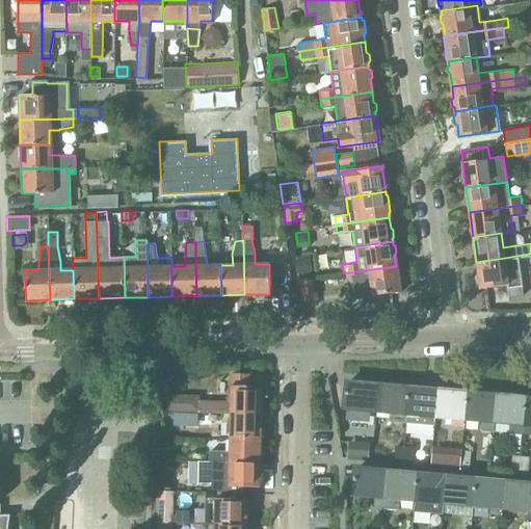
[(505,258),(476,262),(479,284),(480,287),(507,283),(508,287),(522,285),(516,256),(505,258)]
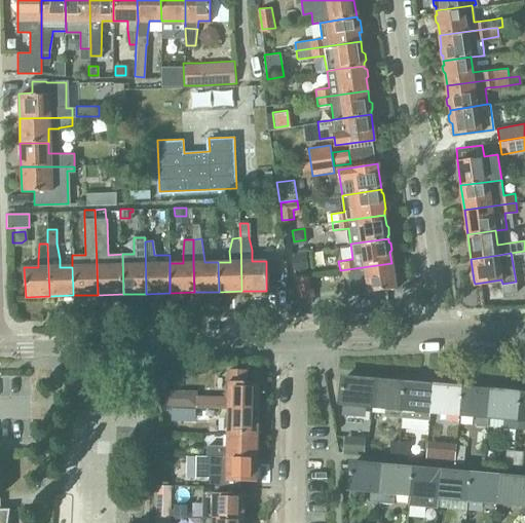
[(305,254),(291,256),(293,269),(307,267),(305,254)]
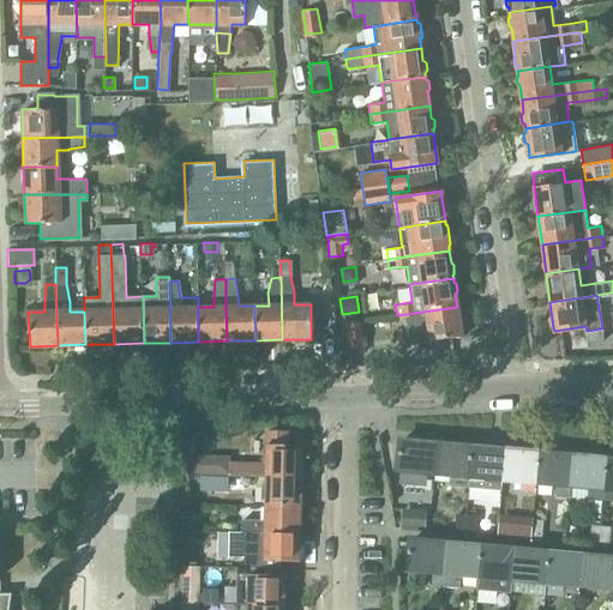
[(457,307),(406,314),(409,342),(461,336),(457,307)]
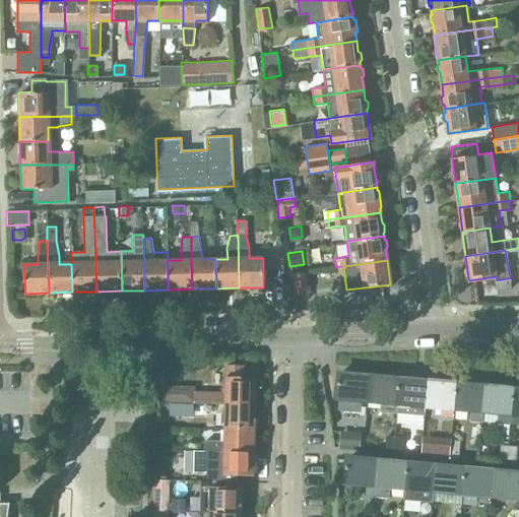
[(296,295),(308,293),(306,272),(293,273),(296,295)]
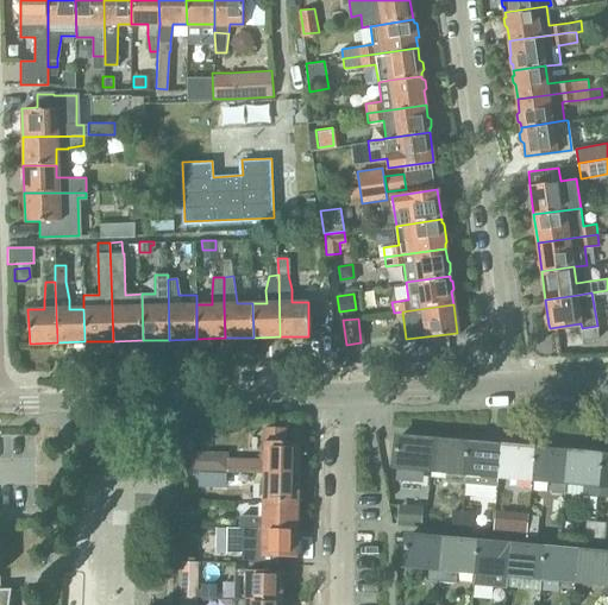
[(229,461),(227,470),(254,471),(264,471),(299,471),(300,440),(286,440),(286,426),(265,426),(265,440),(264,458),(229,458),(229,461)]
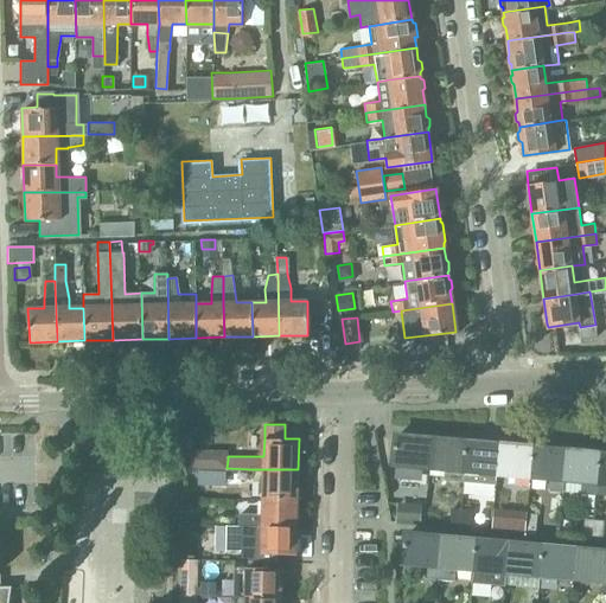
[(431,467),(433,437),(396,434),(394,463),(431,467)]
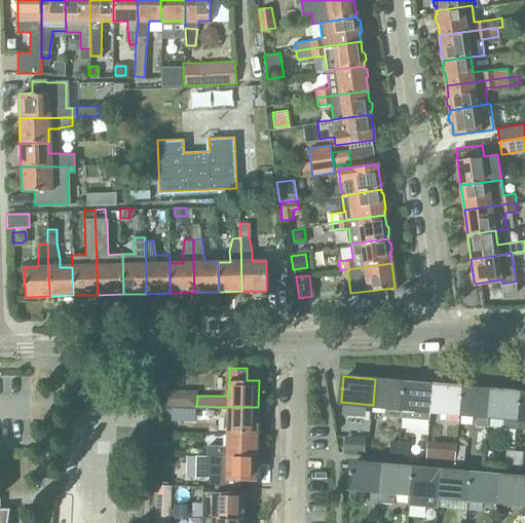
[(401,417),(404,382),(375,379),(373,405),(386,406),(385,415),(401,417)]
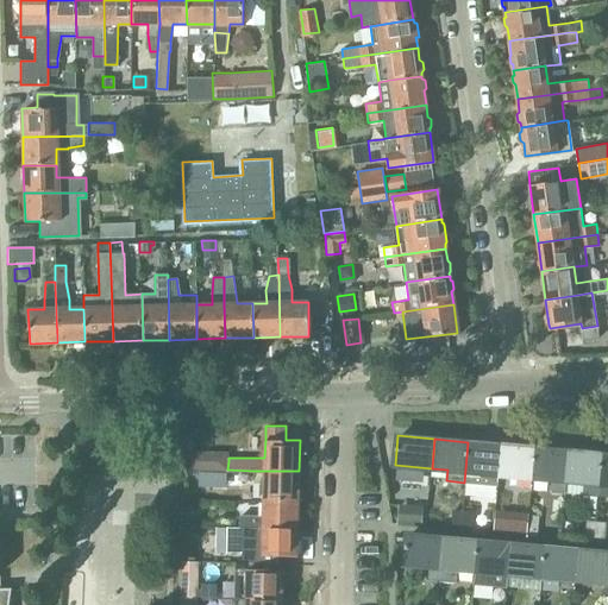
[(499,486),(500,474),(502,446),(468,442),(464,483),(499,486)]
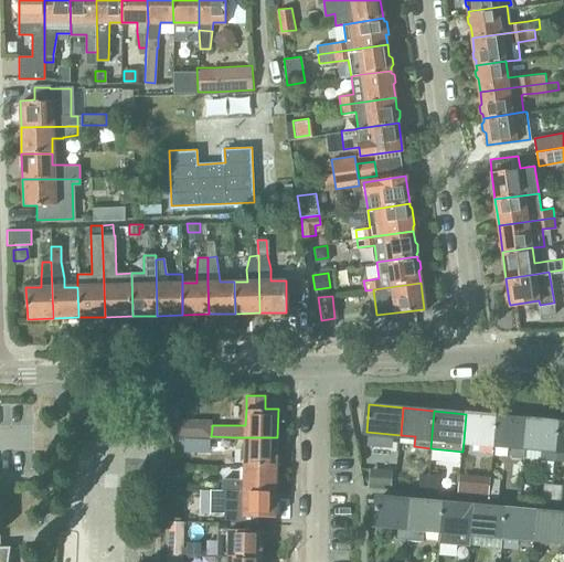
[(495,444),(497,417),(466,414),(464,441),(495,444)]
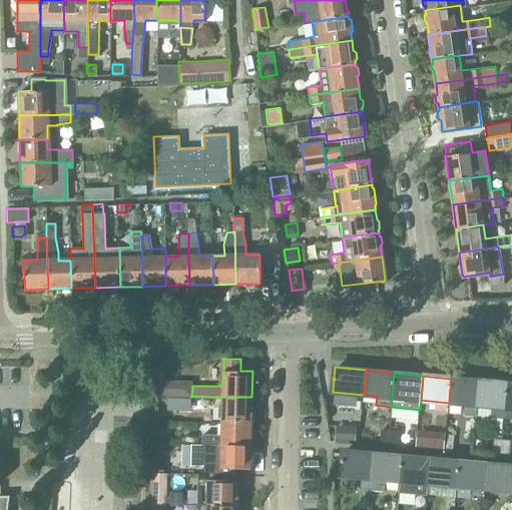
[(476,416),(477,405),(479,381),(451,379),(449,403),(464,405),(463,414),(476,416)]
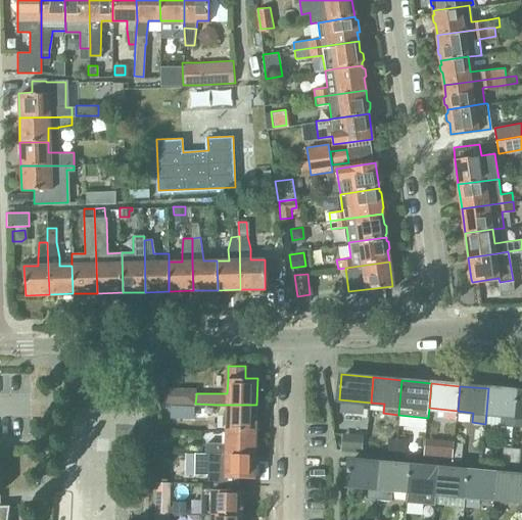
[(514,426),(515,415),(517,391),(488,388),(486,413),(502,414),(501,425),(514,426)]
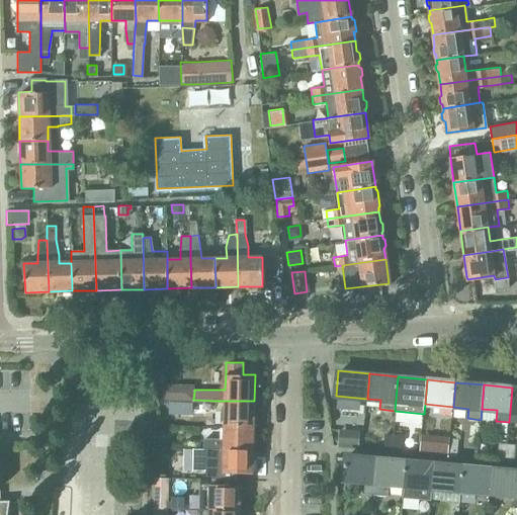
[(161,385),(161,391),(160,398),(172,398),(173,385),(161,385)]
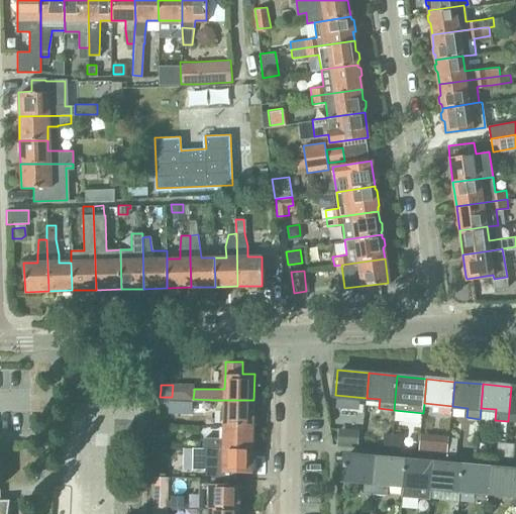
[(180,412),(180,400),(169,399),(168,412),(180,412)]
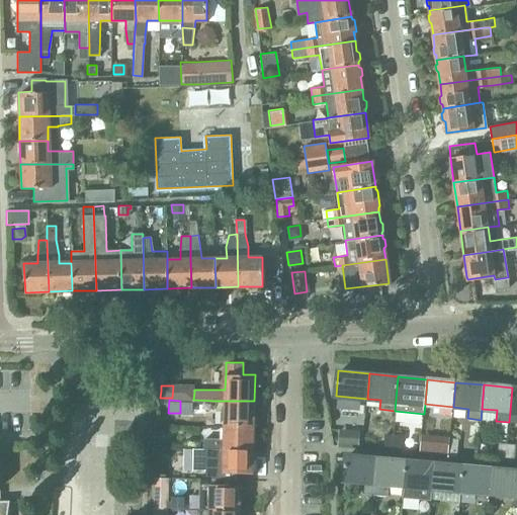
[(225,401),(224,423),(254,424),(254,401),(225,401)]
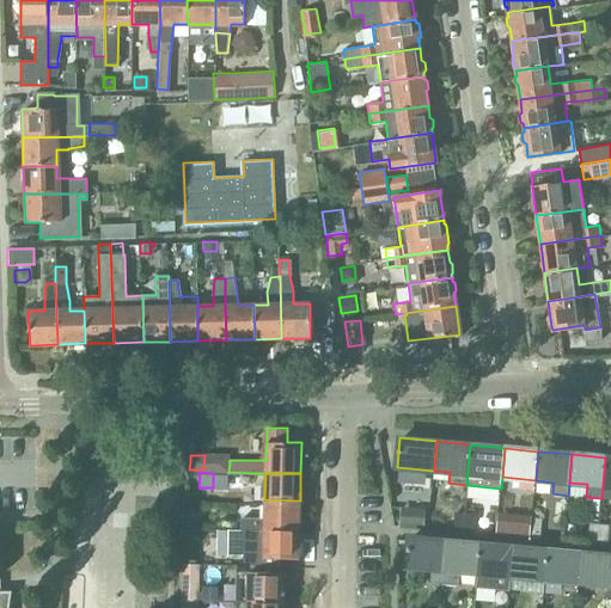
[(242,521),(240,529),(299,529),(300,501),(264,499),(264,516),(242,516),(242,521)]
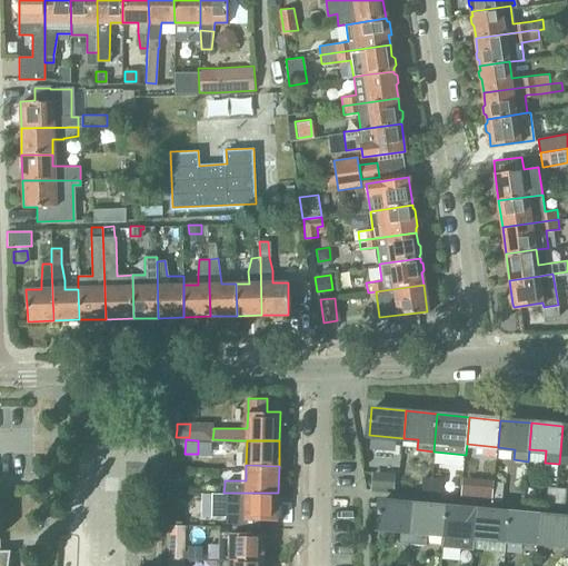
[(371,488),(394,490),(395,473),(384,472),(382,478),(371,477),(371,488)]
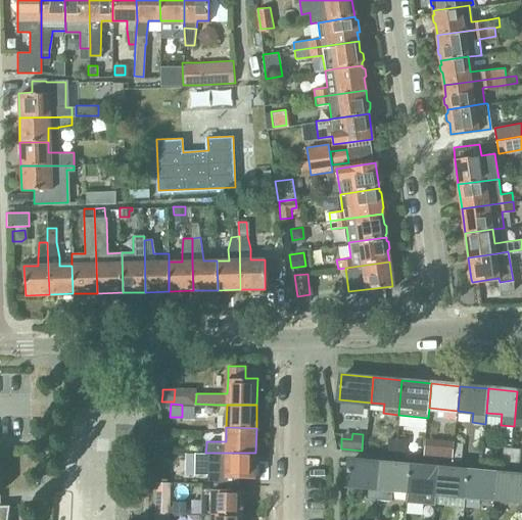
[(388,437),(386,453),(395,454),(396,438),(388,437)]
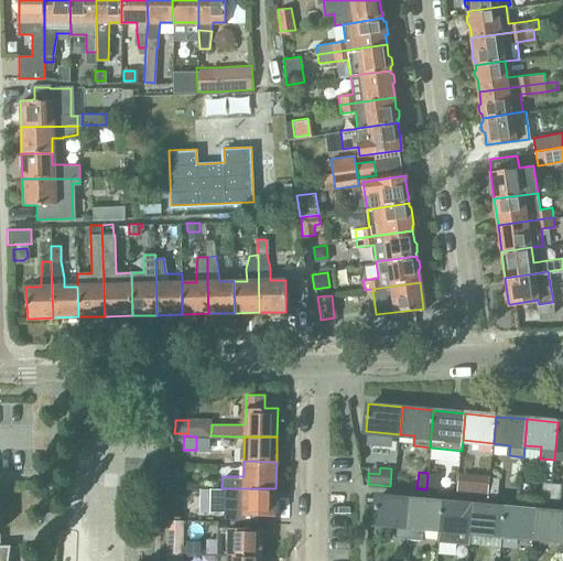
[(426,489),(436,489),(437,474),(428,473),(426,489)]
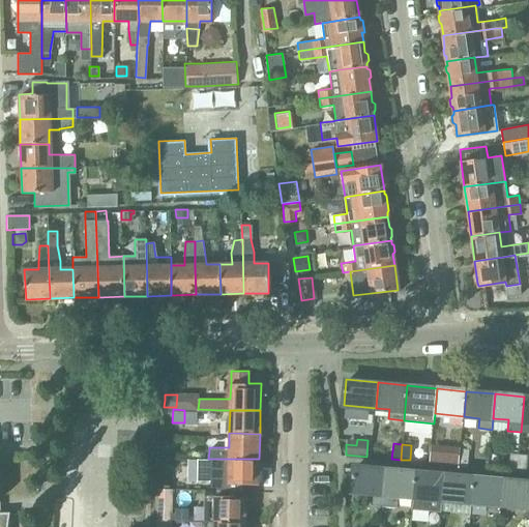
[(467,467),(468,449),(460,448),(458,466),(467,467)]
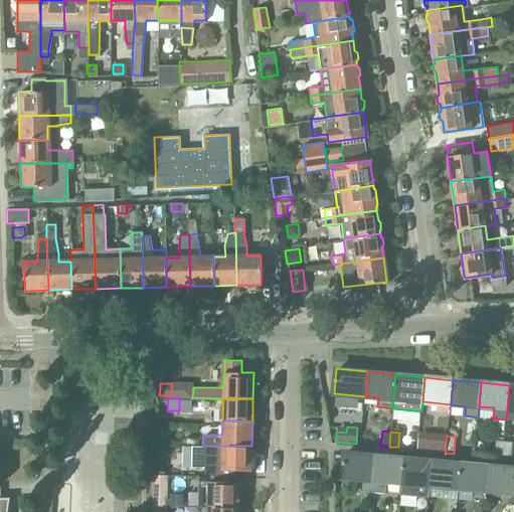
[(502,458),(503,442),(496,441),(495,457),(502,458)]
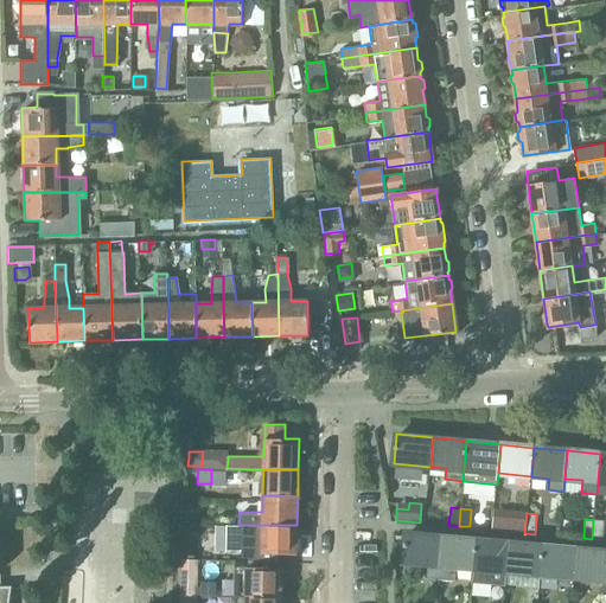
[(600,539),(603,520),(593,520),(592,539),(600,539)]
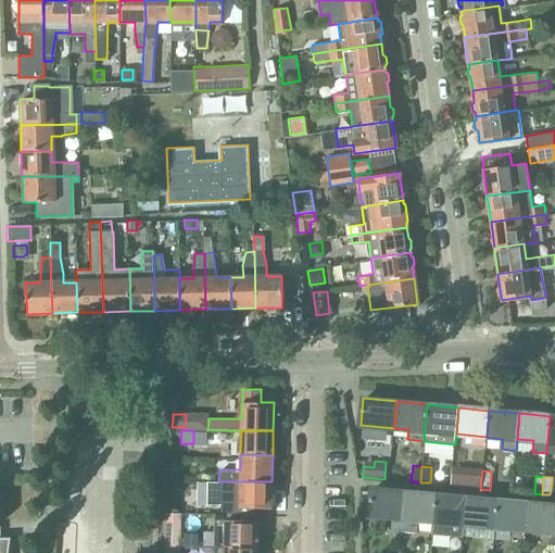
[(218,481),(218,492),(239,492),(239,493),(239,507),(270,508),(272,508),(272,481),(218,481)]
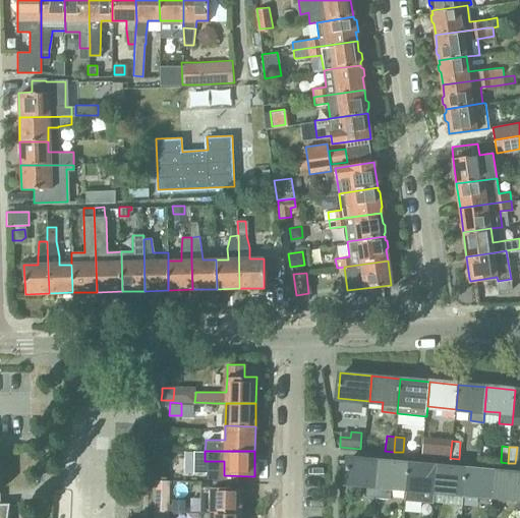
[(379,461),(348,458),(346,482),(366,484),(365,492),(376,493),(379,461)]
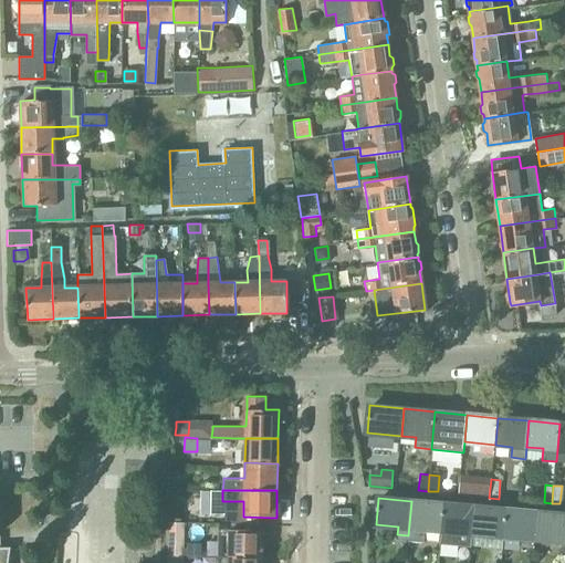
[(411,501),(408,535),(408,540),(409,540),(424,541),(424,529),(426,529),(440,530),(442,504),(411,501)]
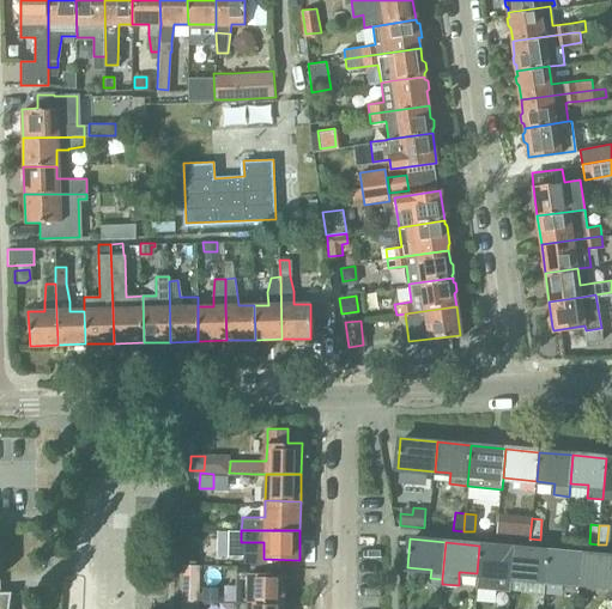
[(480,546),(479,546),(477,573),(476,588),(477,588),(510,590),(511,577),(515,548),(480,546)]
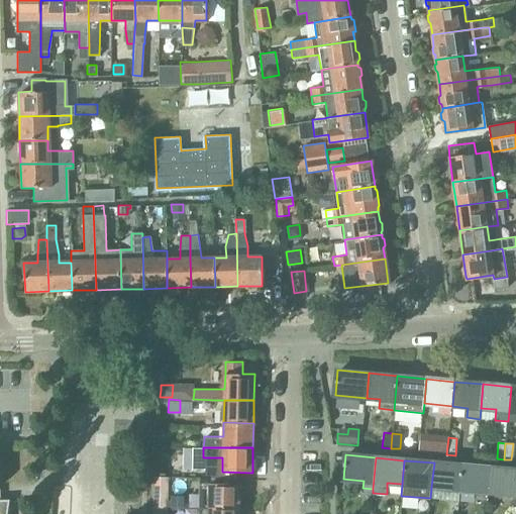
[(460,490),(462,466),(434,463),(431,487),(460,490)]
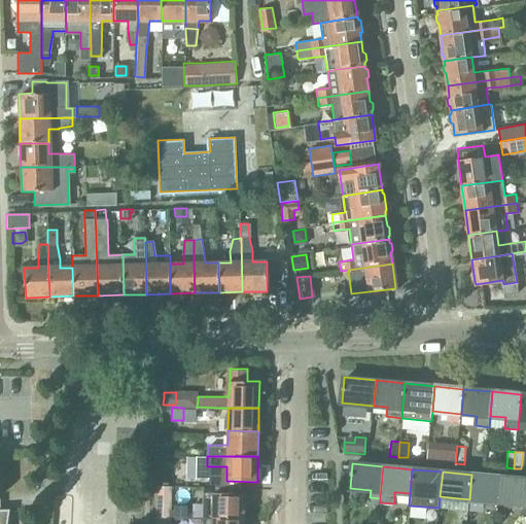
[(498,501),(500,478),(471,475),(469,499),(498,501)]
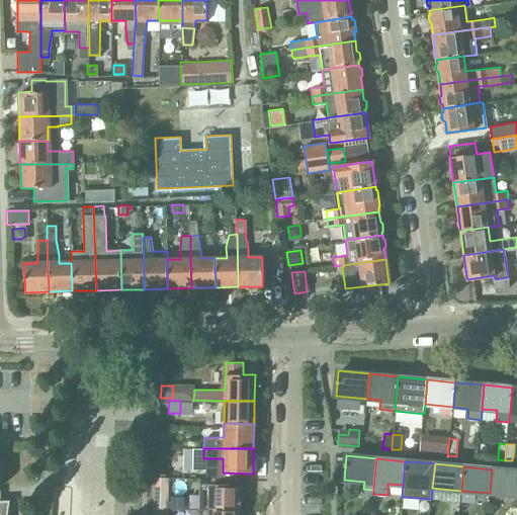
[(516,495),(516,471),(492,469),(490,493),(516,495)]
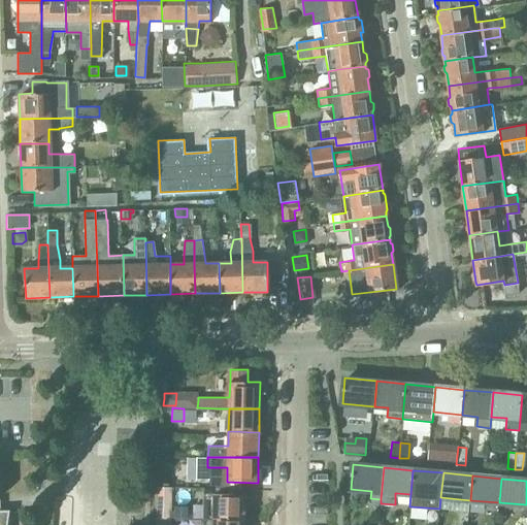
[(158,516),(158,517),(165,517),(165,506),(169,506),(170,485),(159,485),(158,485),(158,516)]
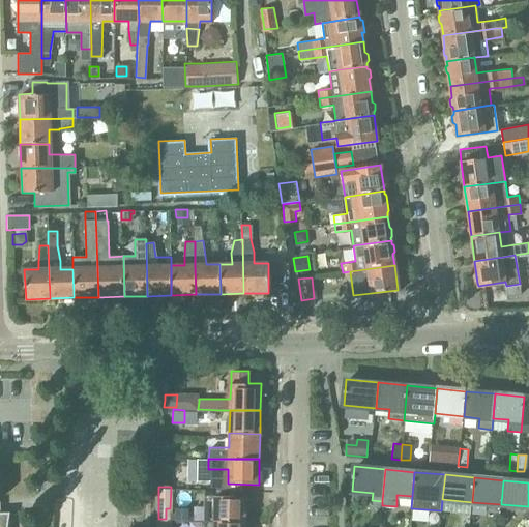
[(205,489),(204,521),(205,521),(245,521),(246,496),(222,496),(222,490),(205,489)]
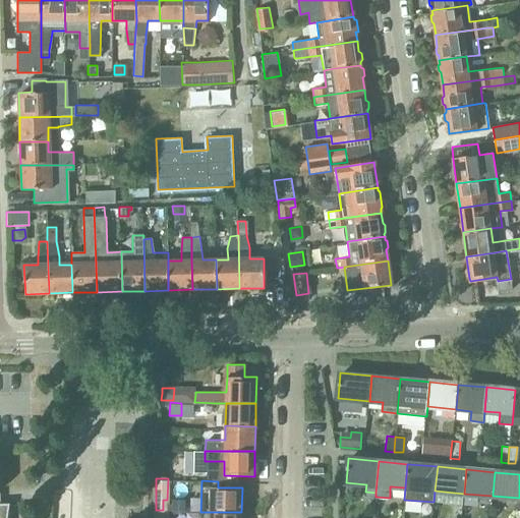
[(0,517),(8,517),(8,508),(9,503),(0,503),(0,517)]
